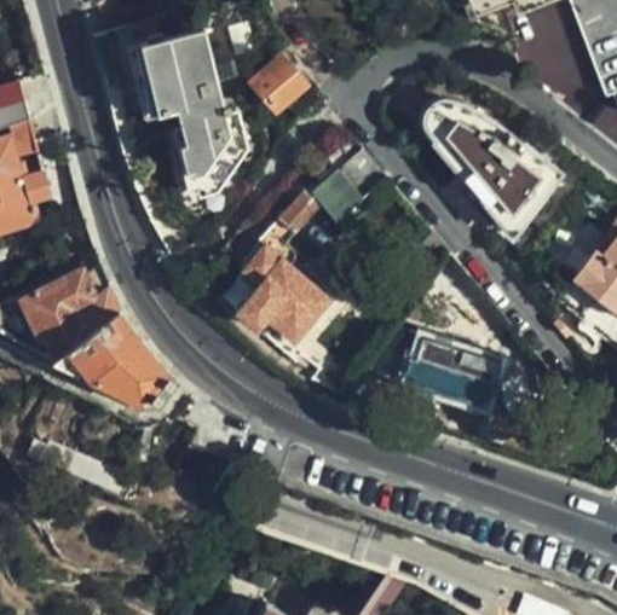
[(512,28),(500,0),(534,0),(535,0),(566,0),(606,98),(613,96),(616,103),(616,12),(612,0),(459,0),(462,10),(507,29),(512,28)]
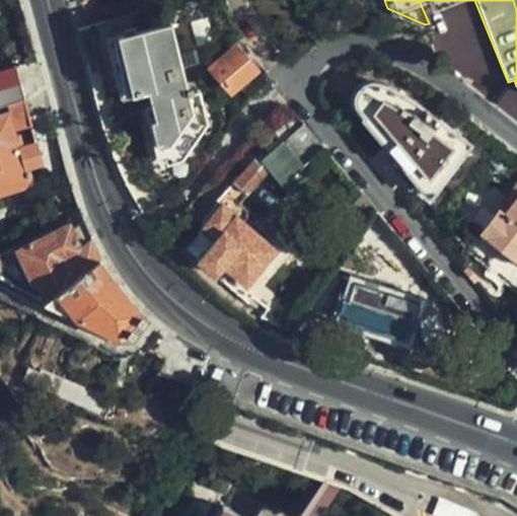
[(186,74),(201,71),(200,64),(183,68),(173,22),(105,40),(120,100),(148,92),(155,120),(149,121),(155,148),(161,146),(167,168),(181,164),(209,129),(203,104),(216,101),(206,79),(189,84),(186,74)]
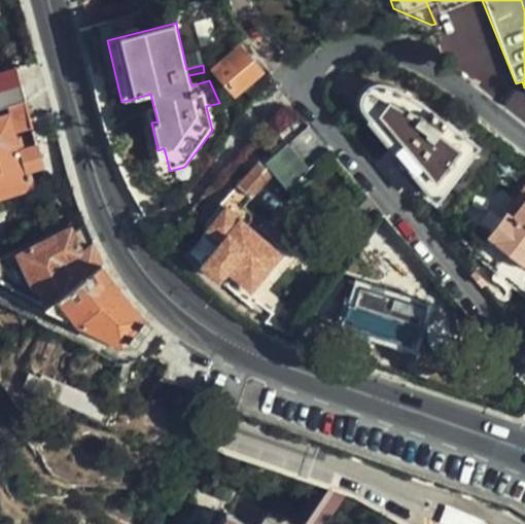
[(263,78),(240,50),(226,62),(230,65),(220,74),(236,92),(249,80),(255,86),(263,78)]
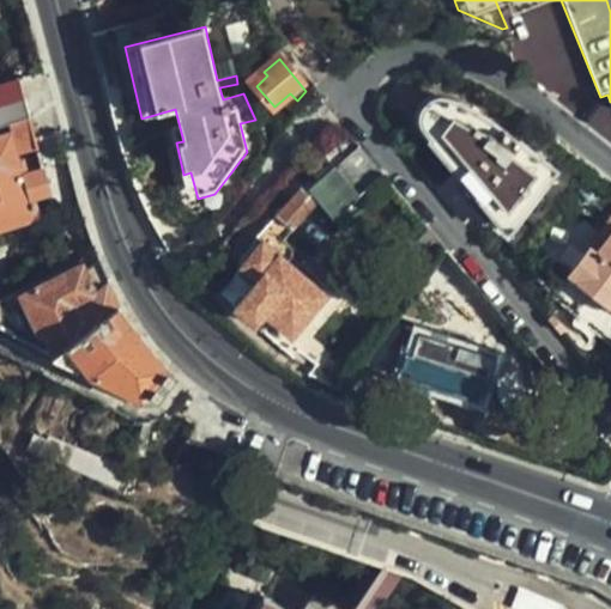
[(0,105),(25,99),(22,80),(0,85),(0,105)]
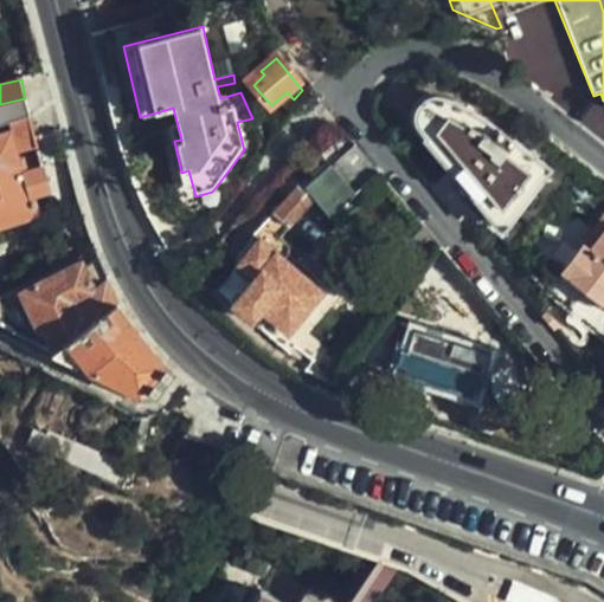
[(37,149),(25,98),(0,104),(0,124),(15,121),(12,131),(0,134),(0,225),(37,215),(34,198),(49,195),(44,170),(27,175),(23,162),(20,161),(19,155),(37,149)]
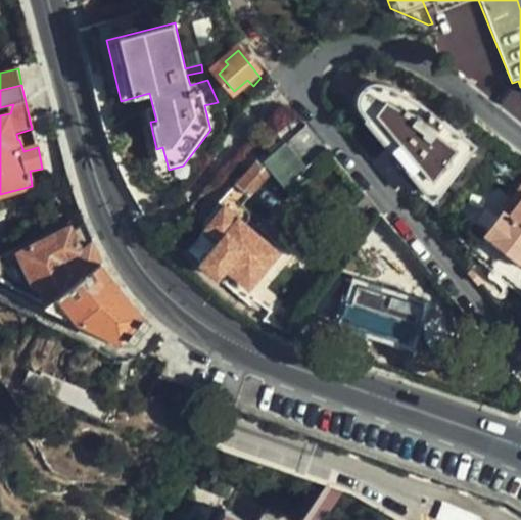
[(386,166),(412,194),(422,183),(435,192),(476,143),(430,108),(401,93),(388,88),(386,86),(374,86),(362,91),(358,98),(358,101),(358,109),(360,116),(377,140),(388,153),(393,157),(386,166)]
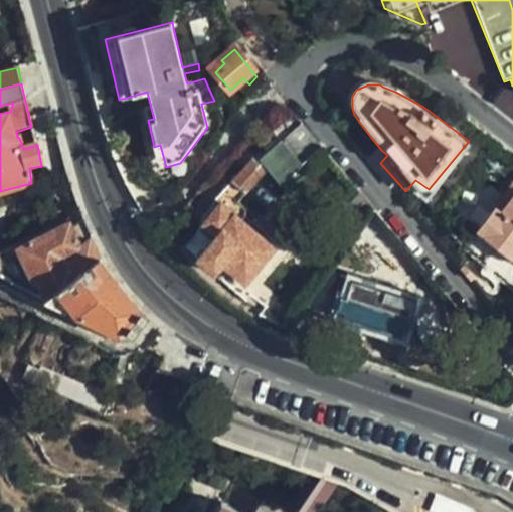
[(268,170),(282,184),(322,147),(302,123),(282,141),(279,137),(266,151),(257,160),(268,170)]
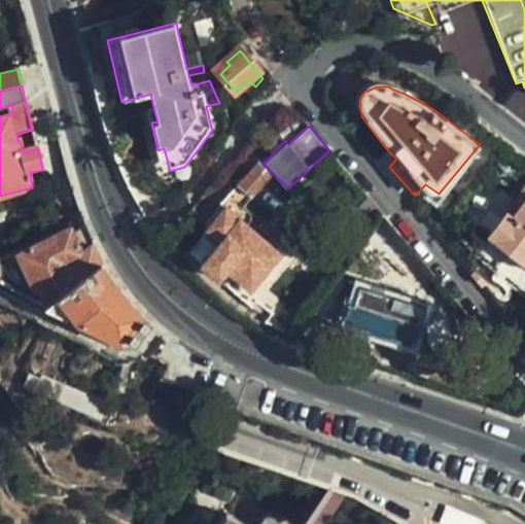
[(253,198),(274,174),(263,164),(272,154),(268,150),(238,184),(253,198)]
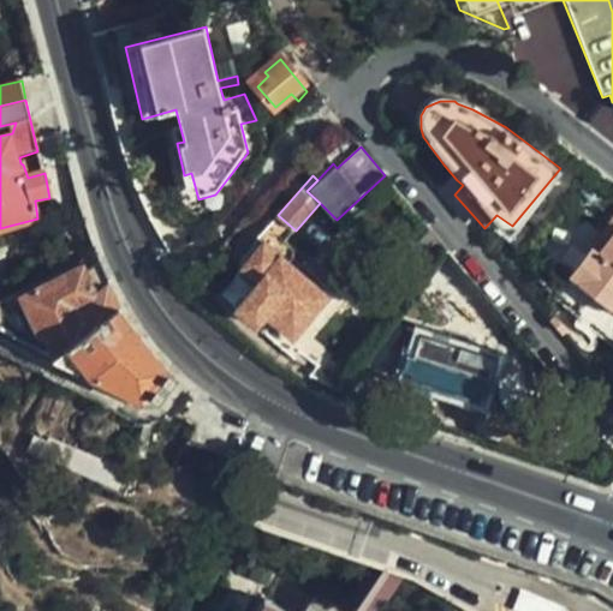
[(284,244),(296,231),(278,215),(257,241),(262,245),(243,269),(259,282),(236,311),(257,329),(266,319),(291,341),(327,297),(287,265),(291,261),(291,250),(284,244)]
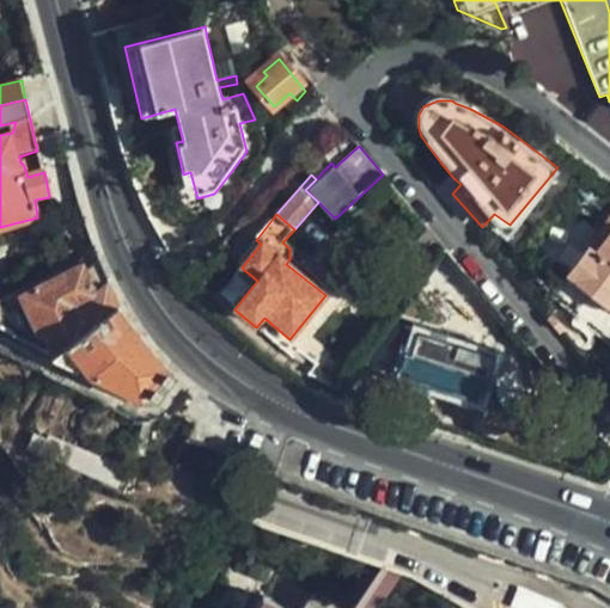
[(609,214),(587,245),(593,250),(609,229),(609,214)]
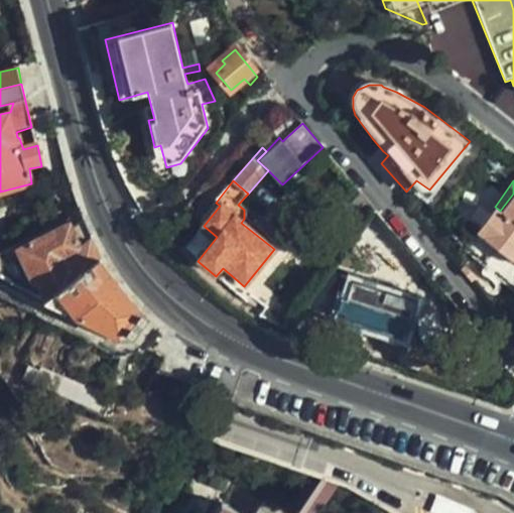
[(513,194),(500,211),(495,207),(477,228),(513,256),(513,194)]
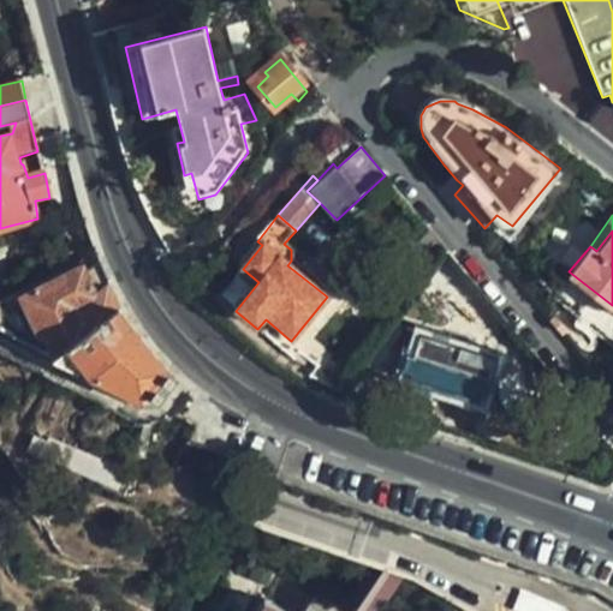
[(113,301),(109,288),(97,298),(82,270),(11,311),(37,345),(46,337),(61,357),(119,311),(113,301)]
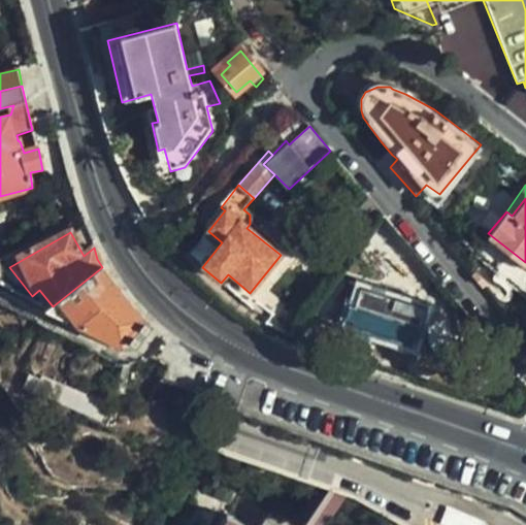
[(102,267),(53,306),(45,312),(121,350),(138,347),(153,325),(125,297),(102,267)]
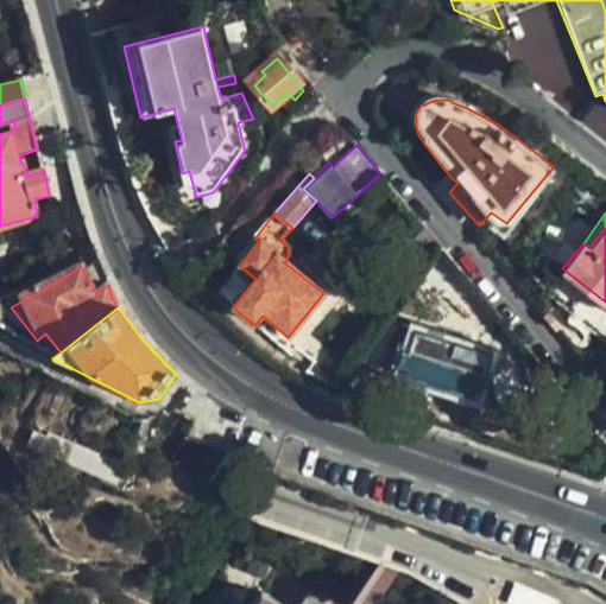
[(479,356),(483,347),(390,317),(373,364),(418,380),(417,387),(478,406),(481,395),(477,395),(488,361),(479,356)]
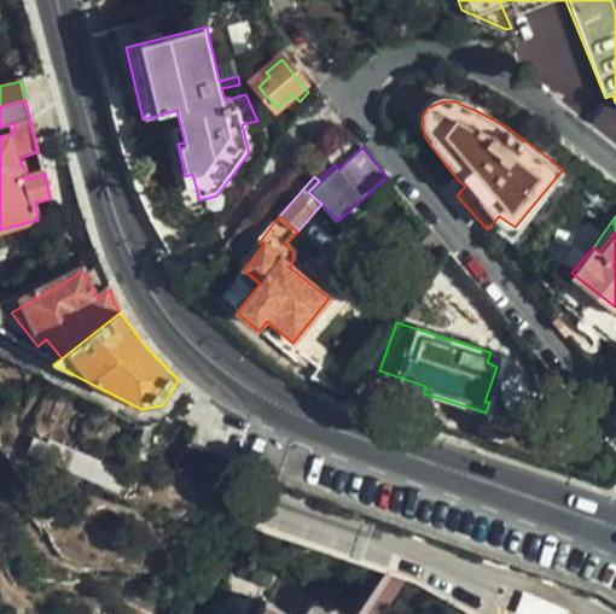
[(378,613),(400,584),(382,576),(353,613),(378,613)]
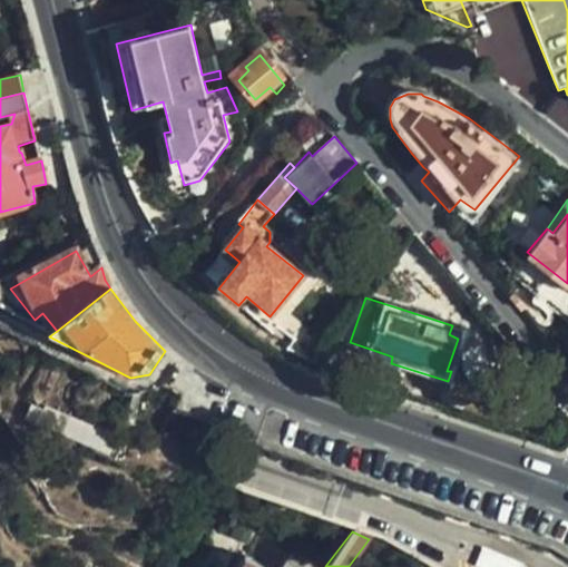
[(520,566),(521,565),(481,546),(475,563),(483,566),(520,566)]
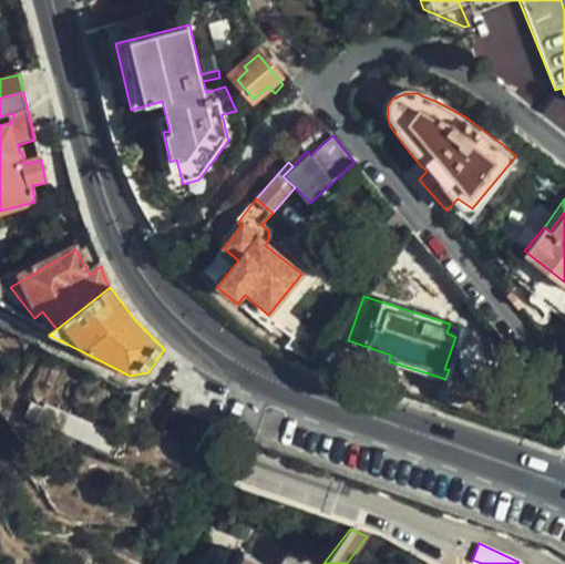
[(266,563),(244,552),(237,563),(266,563)]
